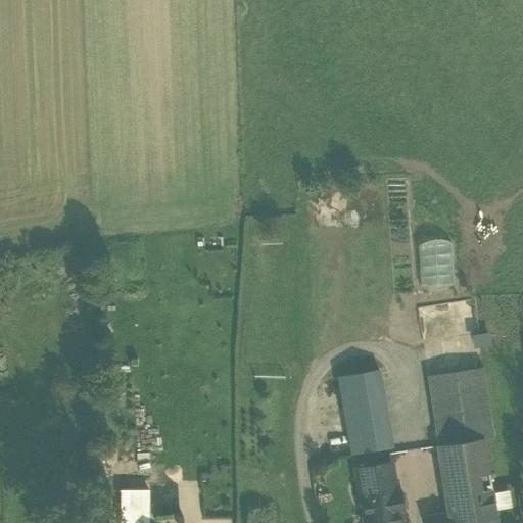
[(419,247),(421,285),(452,283),(449,245),(419,247)]
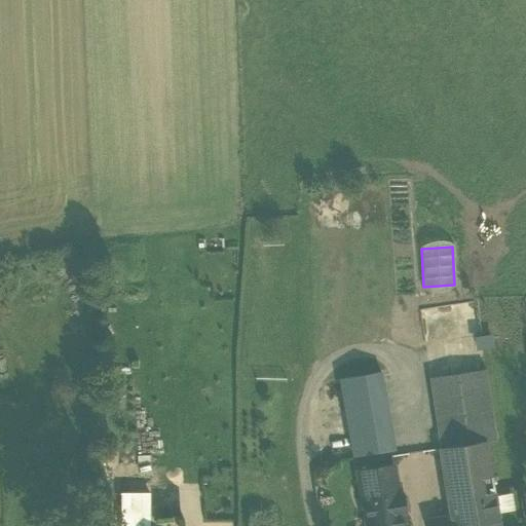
[(483,369),(427,378),(440,447),(485,439),(485,442),(496,440),(483,369)]
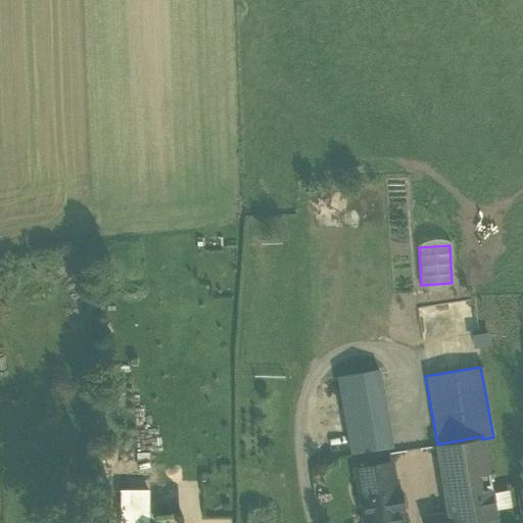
[(379,369),(335,375),(346,452),(391,444),(379,369)]
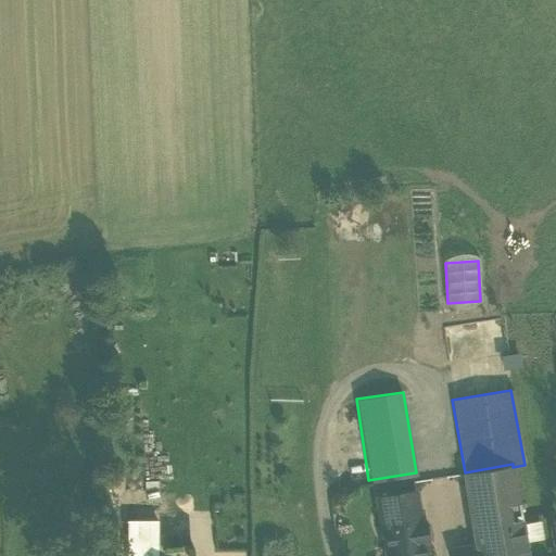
[(471,509),(519,502),(513,467),(513,464),(465,472),(471,509)]
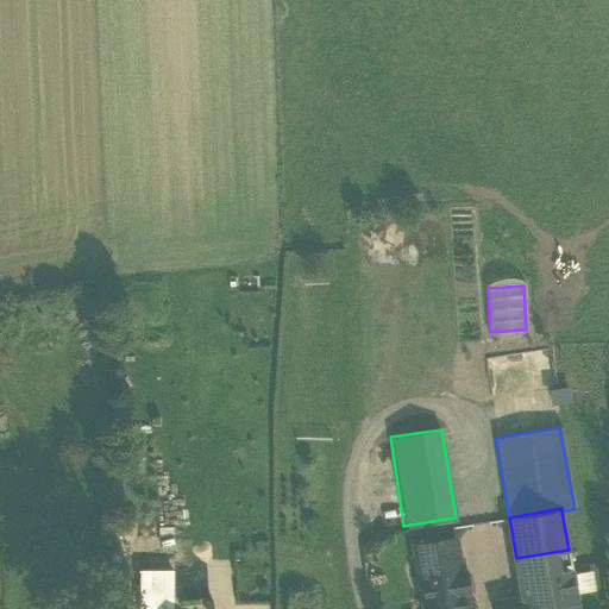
[(419,572),(459,565),(454,538),(414,544),(419,572)]
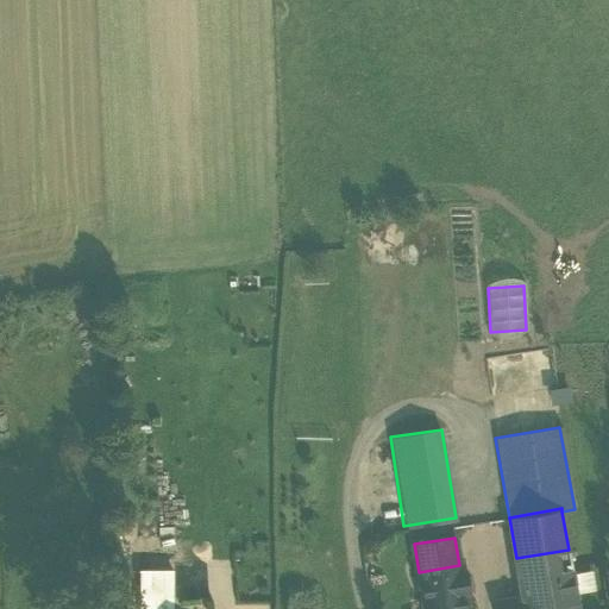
[(569,550),(516,558),(520,578),(572,569),(569,550)]
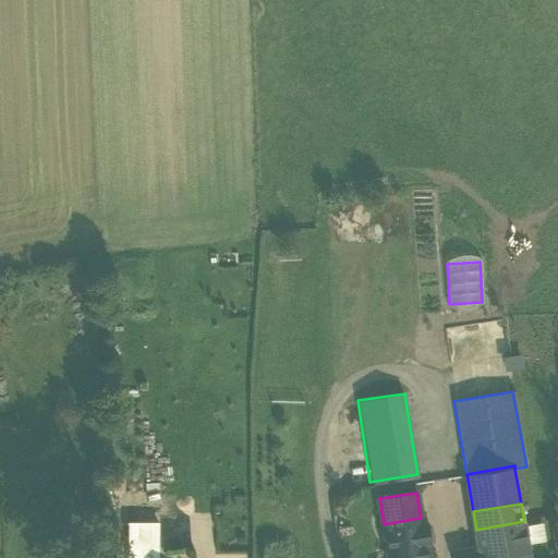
[(427,557),(421,518),(384,524),(388,557),(427,557)]
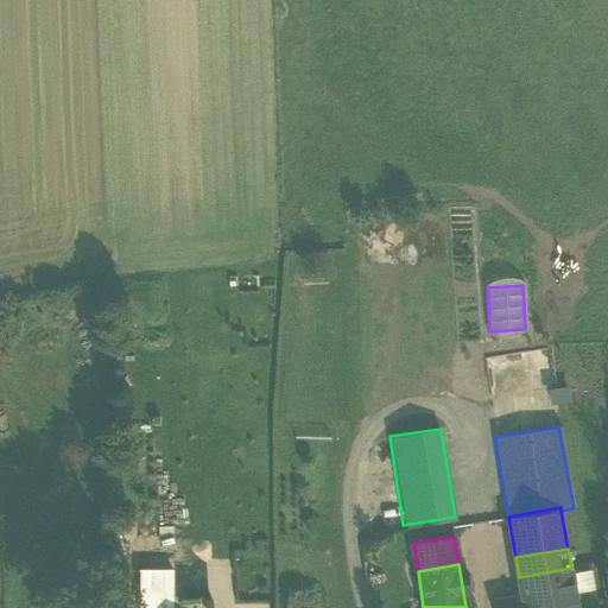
[(571,568),(519,577),(523,599),(524,607),(577,607),(575,593),(572,574),(571,568)]
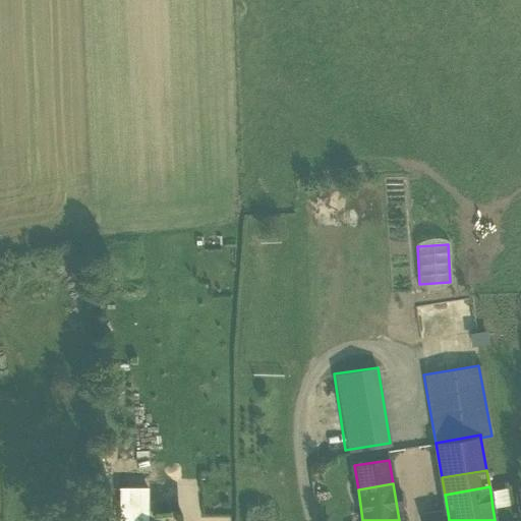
[(147,520),(148,487),(119,488),(118,520),(147,520)]
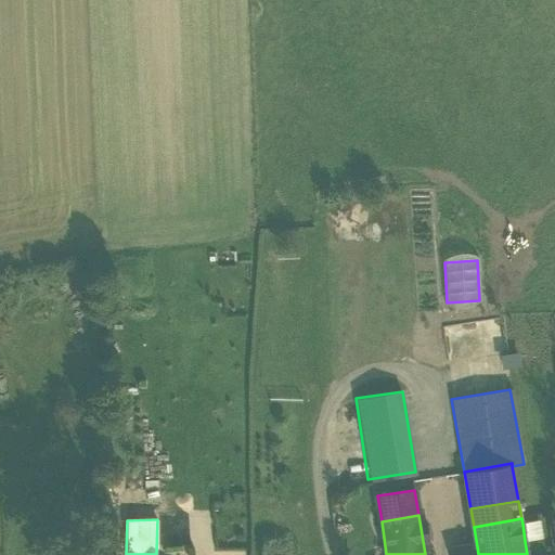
[(539,521),(523,524),(525,541),(542,538),(539,521)]
